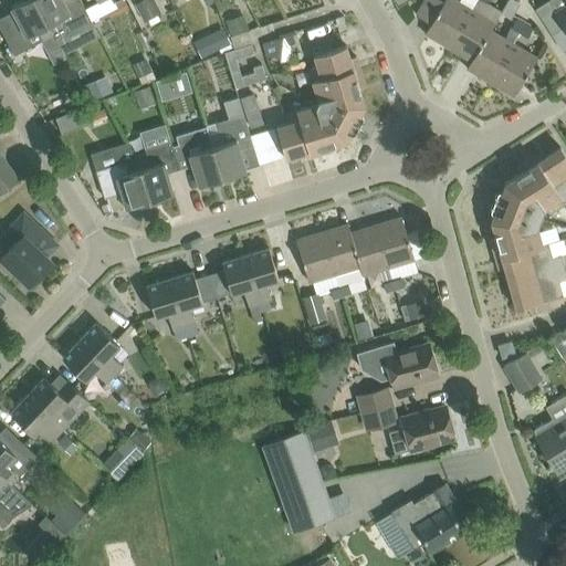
[(22,0),(11,6),(27,35),(38,30),(50,53),(61,48),(56,39),(35,0),(22,0)]
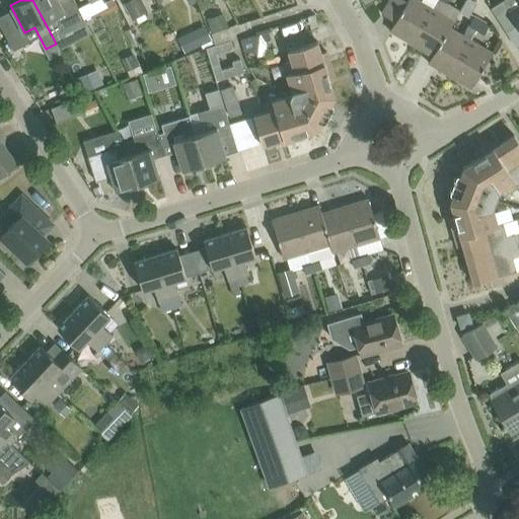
[(32,0),(52,35),(84,18),(74,0),(65,0),(60,3),(58,0),(32,0)]
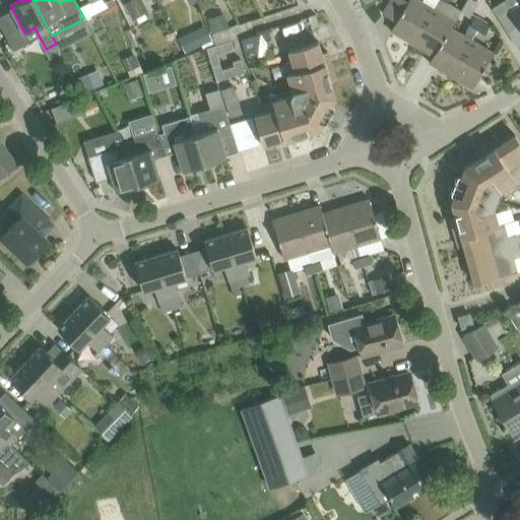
[(130,0),(126,2),(134,18),(160,5),(157,0),(130,0)]
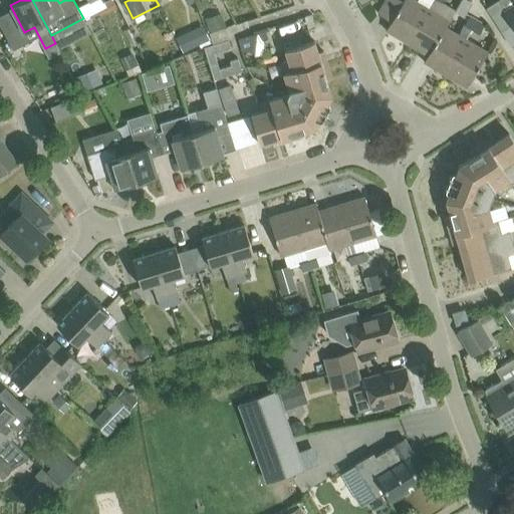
[(403,0),(387,30),(408,42),(428,7),(432,0),(417,0),(416,0),(403,0)]
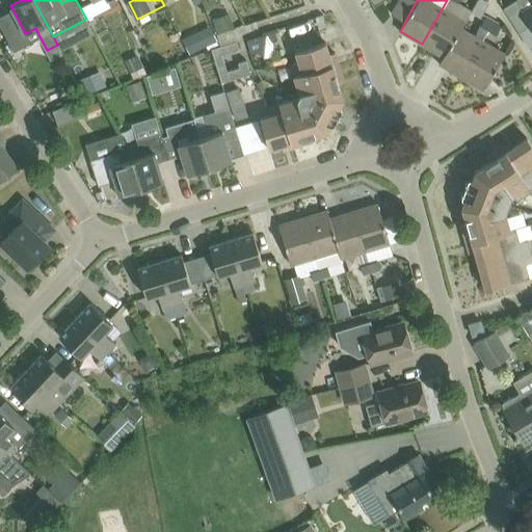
[(422,44),(443,56),(461,28),(472,10),(457,1),(454,0),(447,0),(443,7),(422,44)]
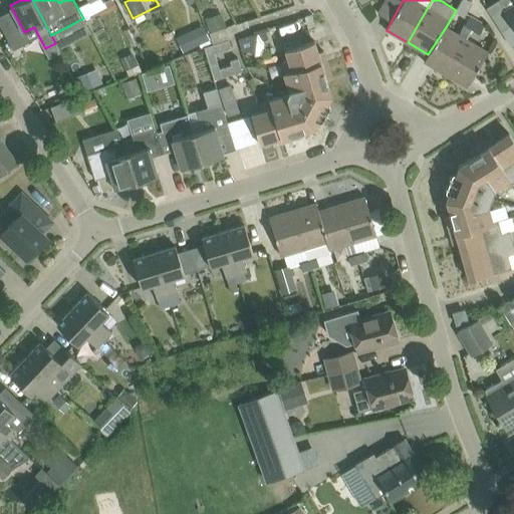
[(513,0),(497,0),(486,7),(501,31),(513,24),(513,25),(513,0)]
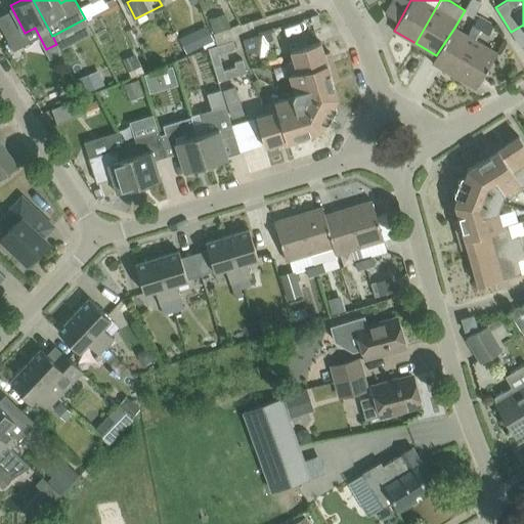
[(230,27),(225,13),(209,18),(214,32),(230,27)]
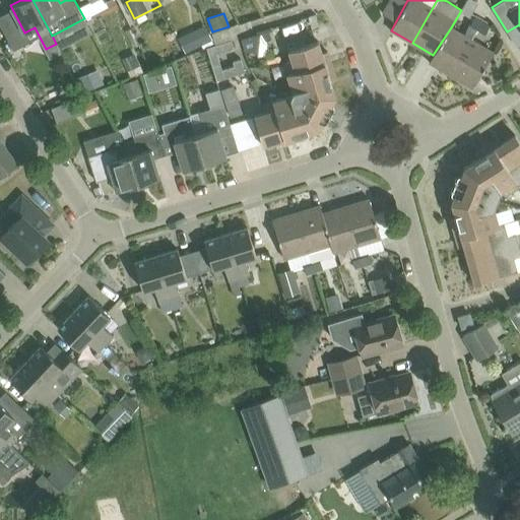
[(475,14),(470,25),(477,29),(483,19),(475,14)]
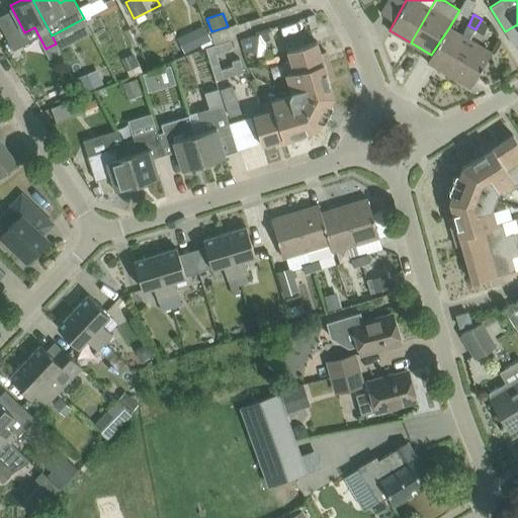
[(491,23),(482,19),(476,29),(485,34),(491,23)]
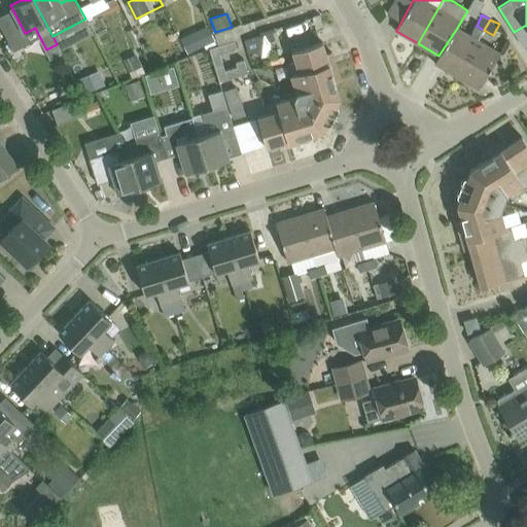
[(434,63),(457,76),(478,40),(484,30),(477,26),(476,25),(469,35),(457,28),(438,56),(434,63)]
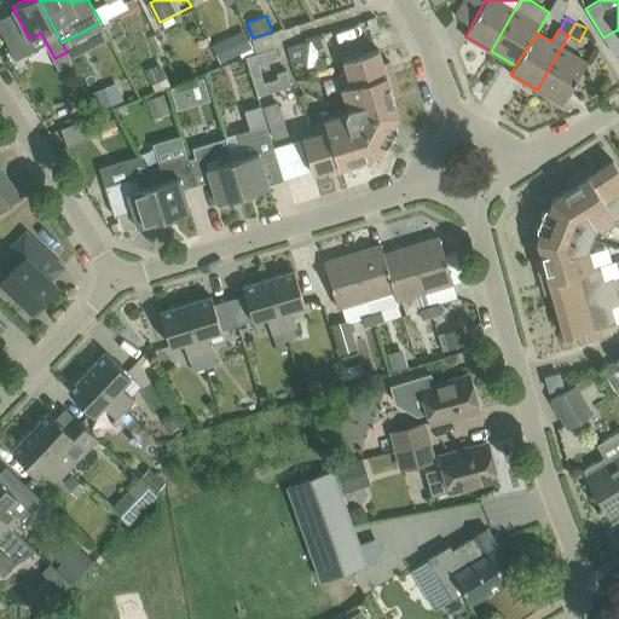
[(319,34),(305,38),(306,41),(310,40),(316,48),(318,48),(323,47),(319,34)]
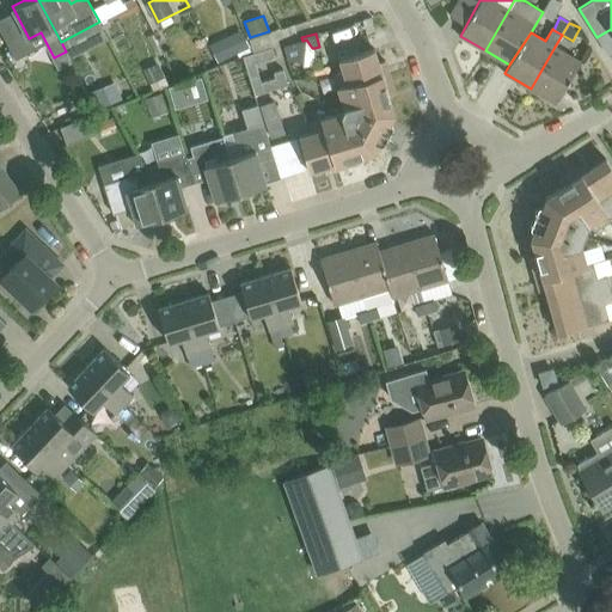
[(23,38),(8,46),(16,59),(29,51),(23,38)]
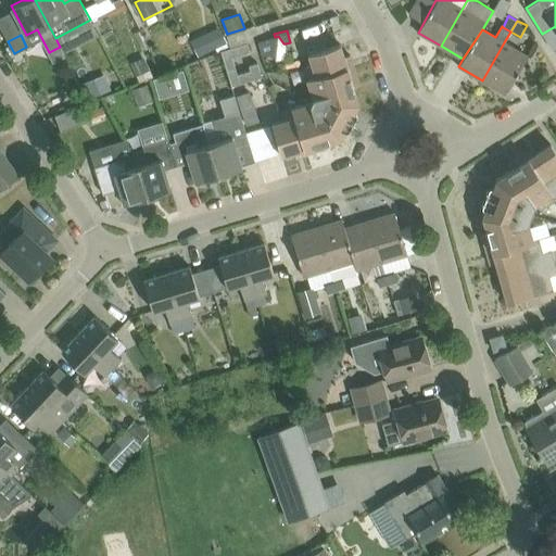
[(204,35),(191,41),(198,55),(211,49),(204,35)]
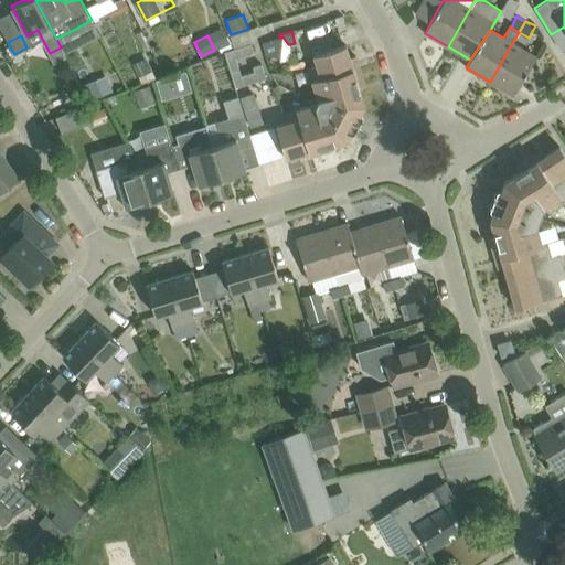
[(262,43),(266,56),(280,57),(283,36),(279,38),(262,43)]
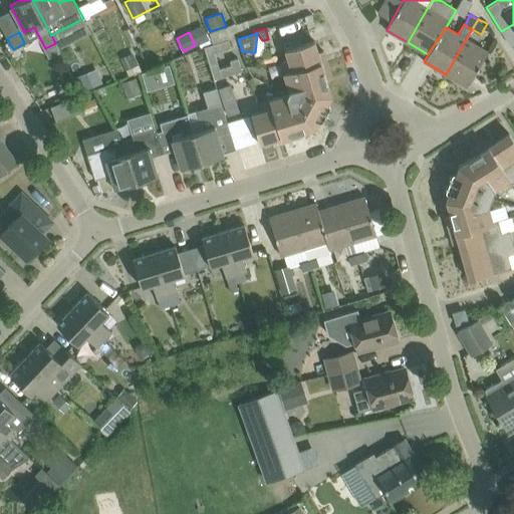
[(229,39),(214,43),(204,46),(214,78),(242,70),(238,57),(230,60),(231,64),(220,68),(215,52),(231,47),(229,39)]
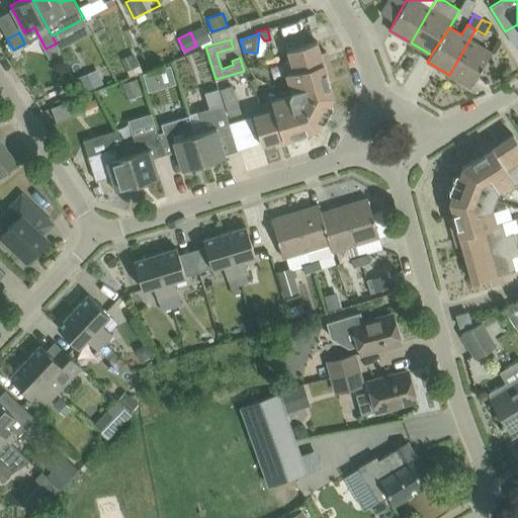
[(469,39),(449,75),(470,87),(492,52),(469,39)]
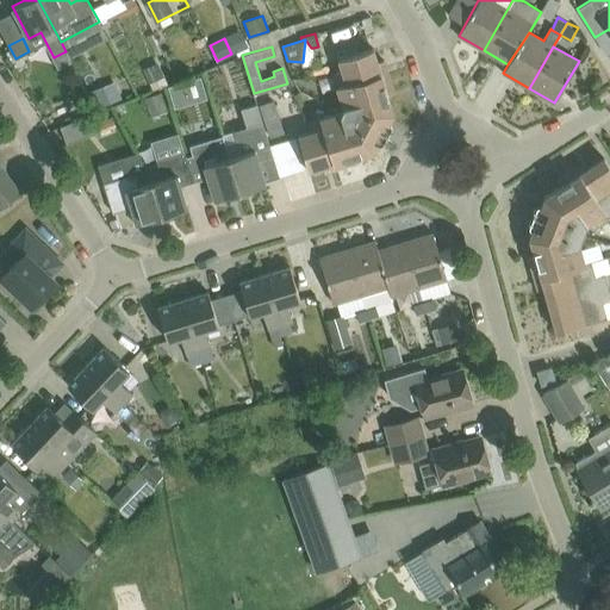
[(334,74),(340,92),(390,76),(384,60),(378,62),(373,48),(340,58),(343,70),(334,74)]
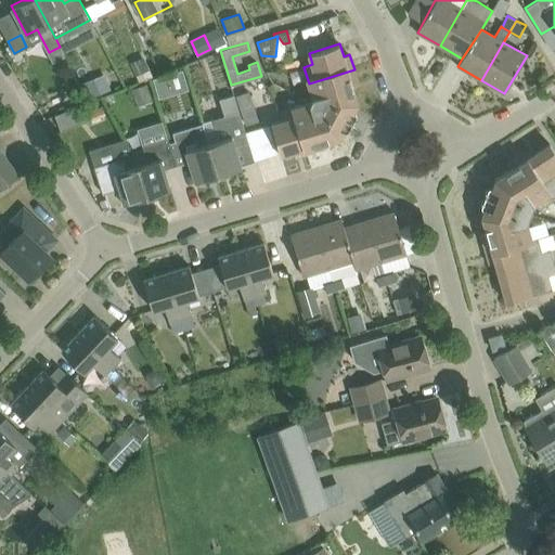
[(150,69),(143,56),(130,62),(136,75),(150,69)]
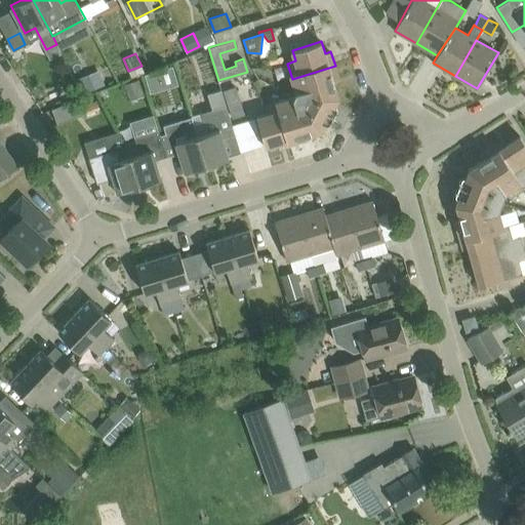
[(293,96),(279,101),(293,144),(308,139),(306,133),(321,129),(338,96),(333,81),(339,80),(335,66),(292,79),(296,92),(293,96)]
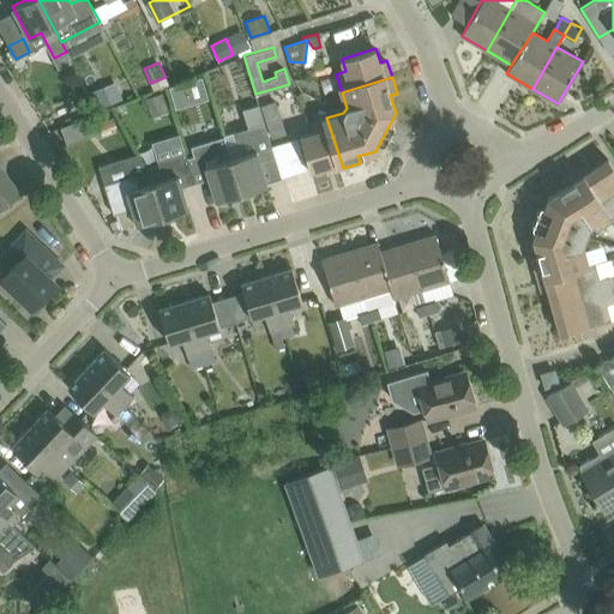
[(115,82),(91,91),(97,108),(122,100),(115,82)]
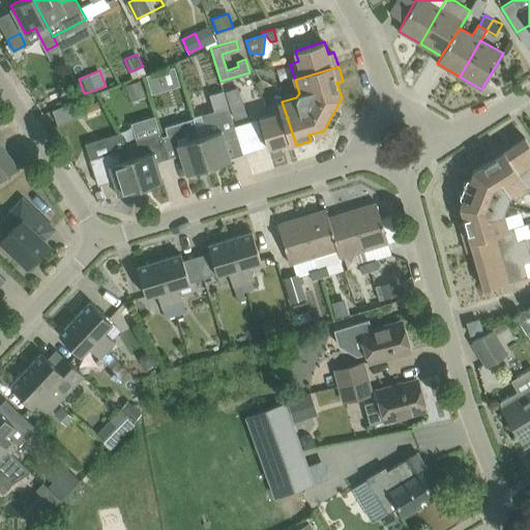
[(158,71),(146,76),(151,92),(164,88),(158,71)]
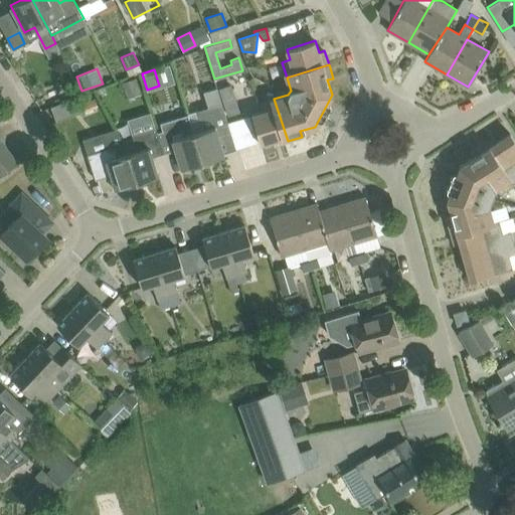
[(136,77),(122,82),(127,99),(142,94),(136,77)]
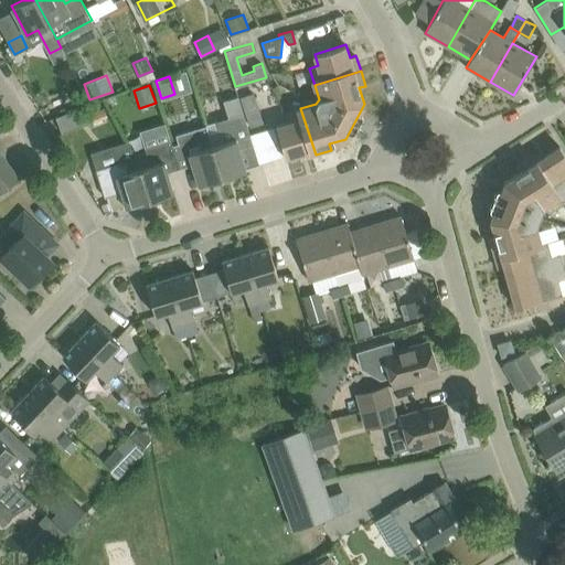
[(254,94),(242,98),(246,109),(253,107),(256,102),(254,94)]
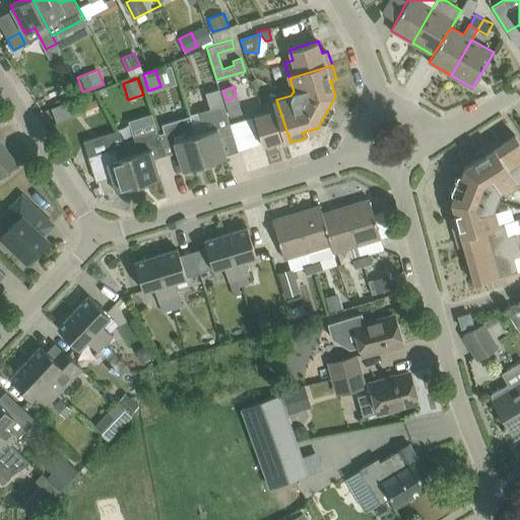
[(190,116),(206,168),(215,165),(214,159),(226,156),(220,136),(233,133),(231,124),(219,88),(205,92),(210,108),(189,115),(190,116)]
